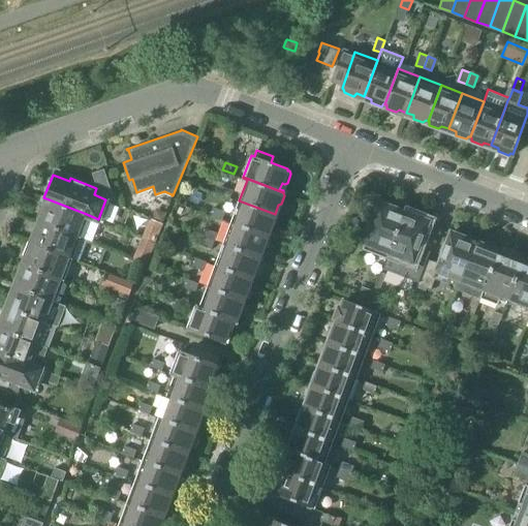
[(218,192),(229,197),(233,189),(221,185),(218,192)]
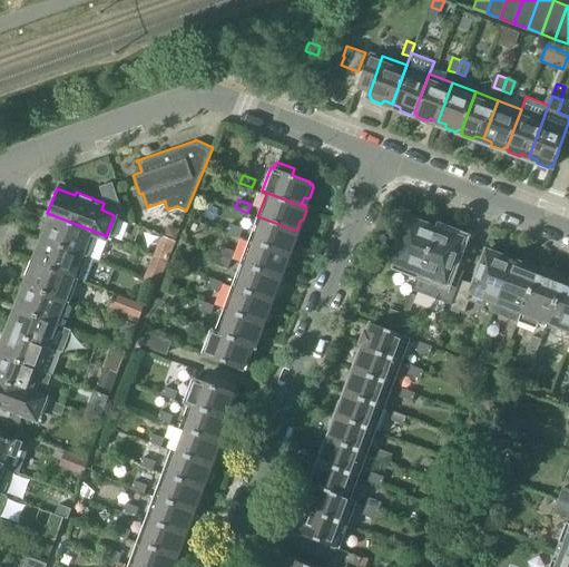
[(43,236),(42,240),(81,253),(90,230),(47,213),(45,220),(39,233),(40,235),(43,236)]
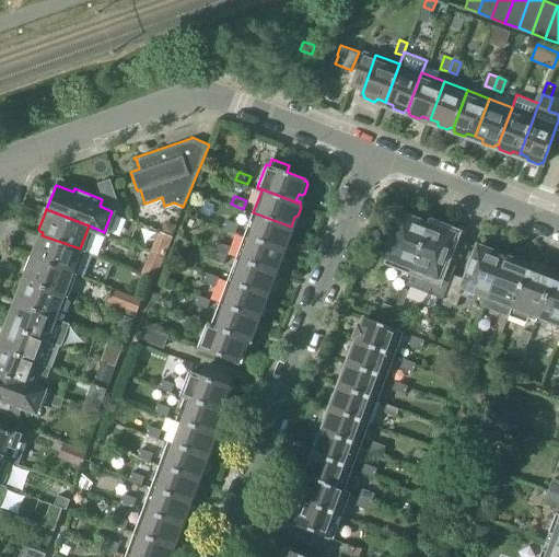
[(247,227),(245,234),(283,248),(287,240),(289,239),(292,230),(291,227),(253,212),(247,227)]
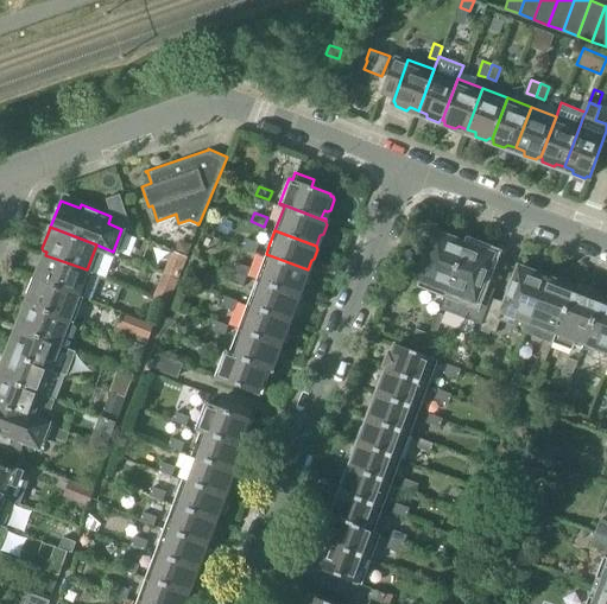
[(429,253),(417,284),(446,294),(447,288),(463,243),(454,240),(453,235),(442,230),(437,234),(427,230),(419,249),(429,253)]
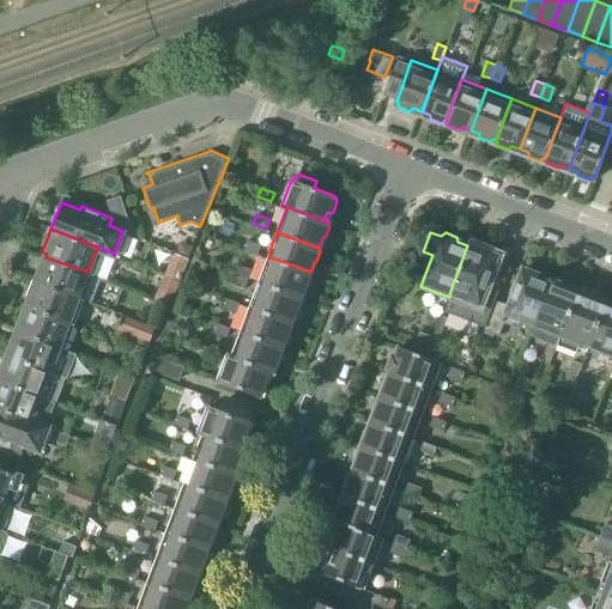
[(243,248),(258,253),(260,243),(247,238),(243,248)]
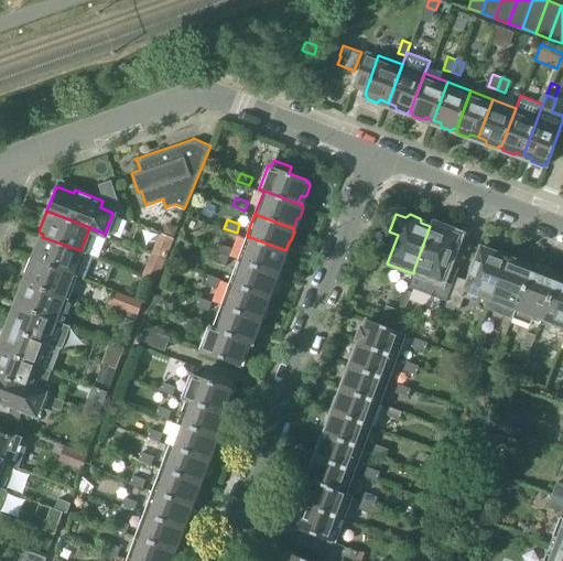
[(433,295),(445,300),(454,276),(443,271),(448,257),(451,257),(453,250),(452,249),(453,245),(456,237),(447,233),(446,228),(435,224),(431,227),(430,226),(414,268),(429,273),(426,280),(437,284),(433,295)]
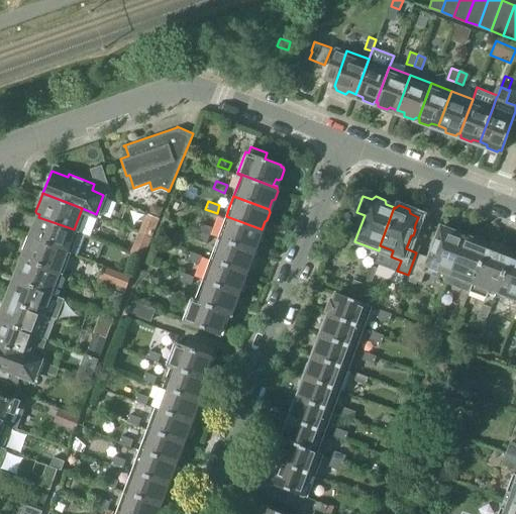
[(146,212),(138,230),(151,235),(159,217),(146,212)]
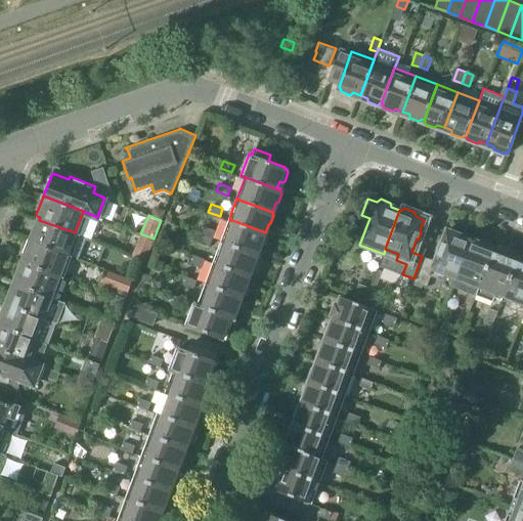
[(229,219),(221,241),(257,254),(260,246),(262,245),(265,236),(264,233),(265,232),(229,219)]
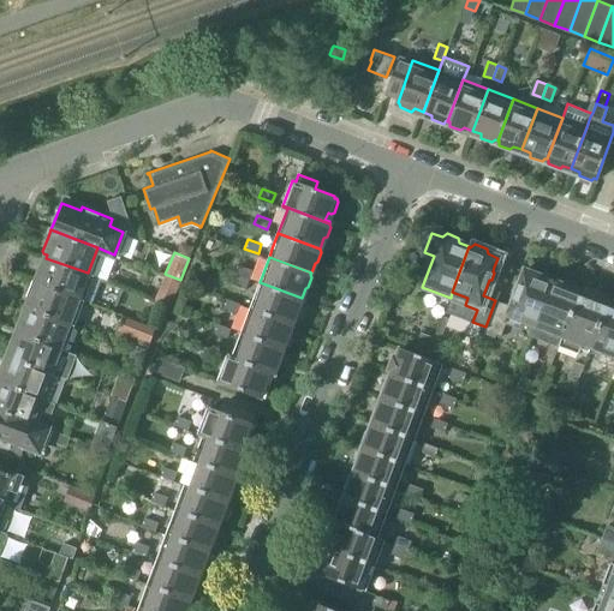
[(39,264),(33,281),(78,298),(78,297),(93,301),(101,279),(88,273),(46,258),(42,265),(39,264)]
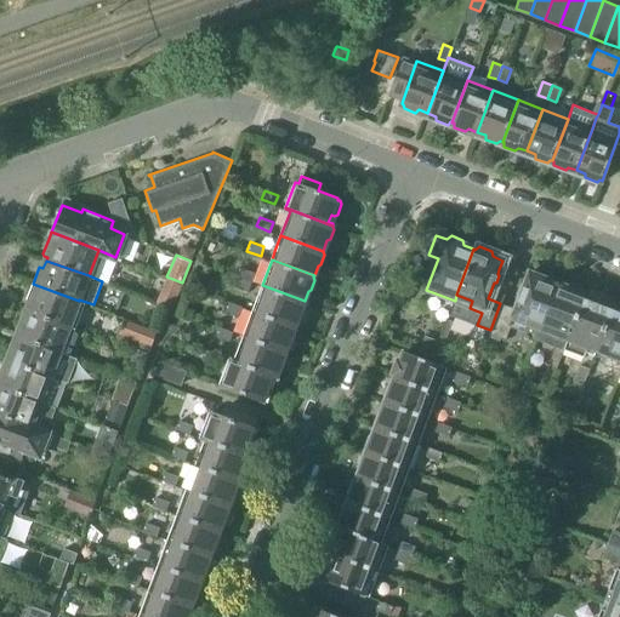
[(242,267),(238,275),(251,281),(255,272),(242,267)]
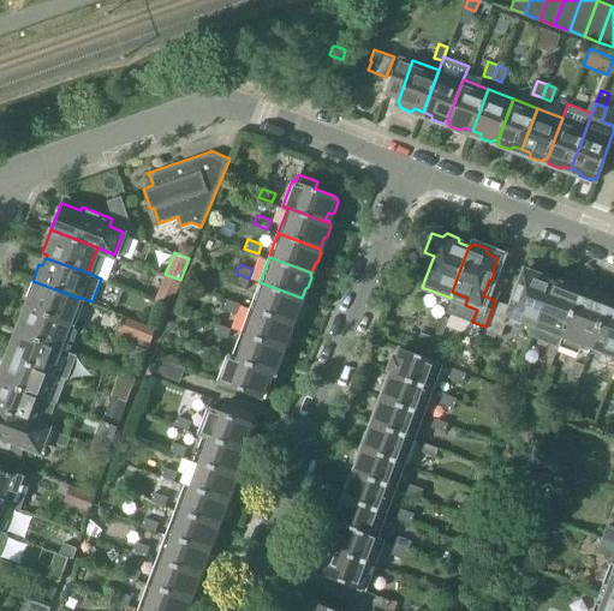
[(520,318),(535,323),(552,277),(550,273),(538,268),(535,271),(524,268),(519,282),(517,281),(514,289),(516,289),(510,305),(495,300),(486,327),(501,333),(505,321),(517,325),(520,318)]
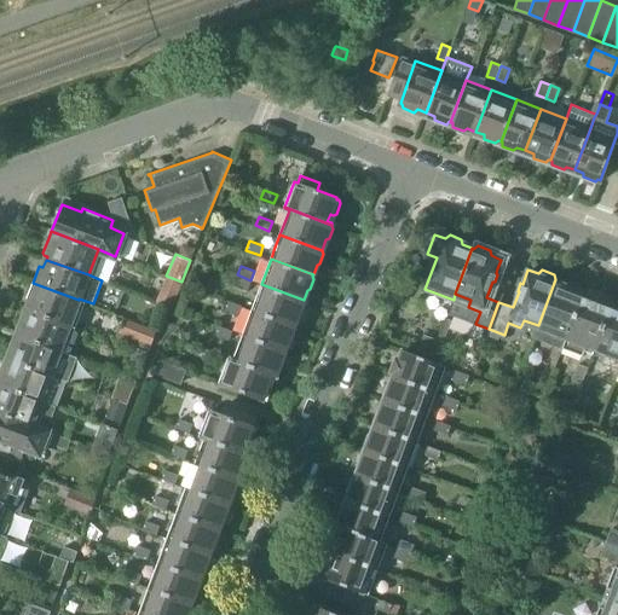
[(250,280),(237,274),(234,284),(247,289),(250,280)]
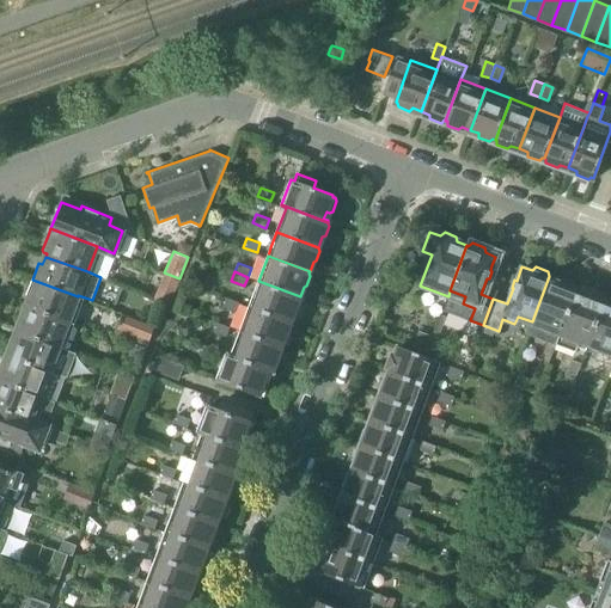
[(154,296),(170,302),(179,278),(164,272),(154,296)]
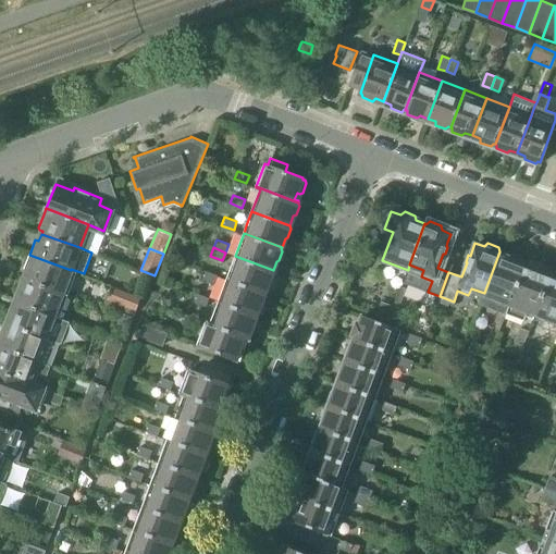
[(481,303),(506,312),(524,262),(516,259),(515,254),(504,249),(502,253),(501,250),(499,251),(484,293),(481,303)]
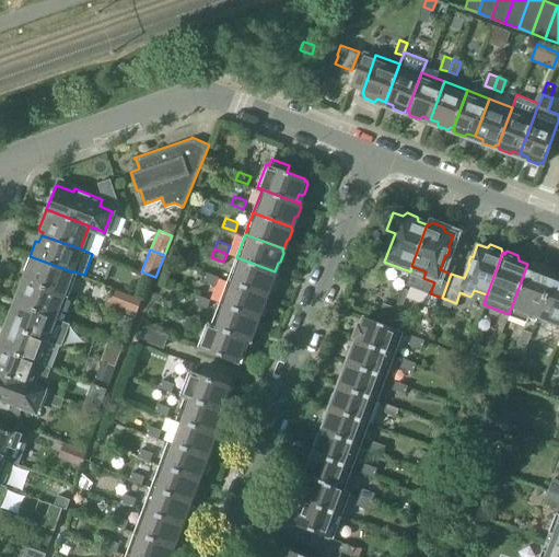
[(28,269),(24,278),(62,293),(71,271),(30,256),(25,268),(28,269)]
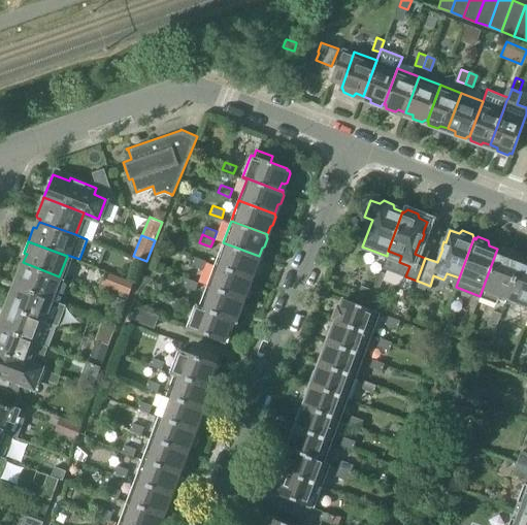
[(223,242),(215,263),(251,276),(252,275),(254,274),(257,266),(256,264),(259,256),(223,242)]
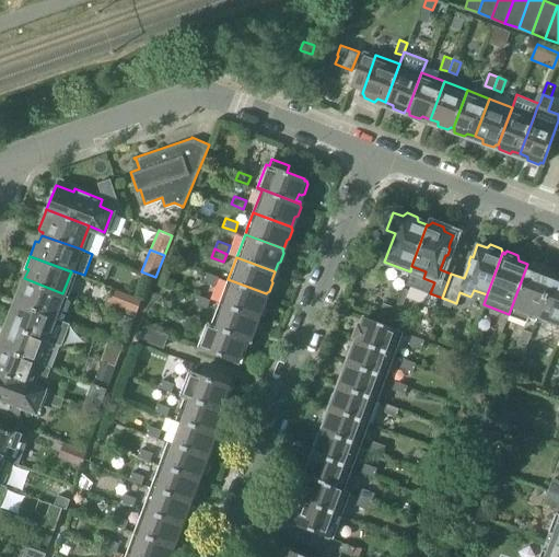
[(534,324),(537,314),(552,274),(545,270),(544,265),(533,260),(528,264),(527,264),(509,314),(534,324)]
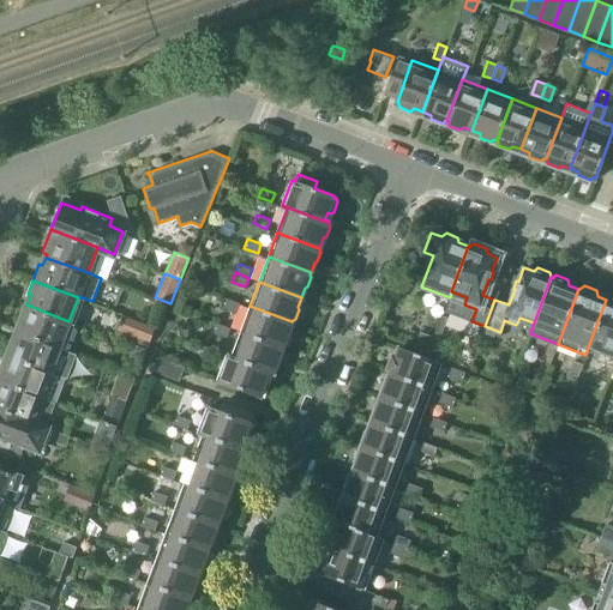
[(222,307),(236,312),(239,302),(226,297),(222,307)]
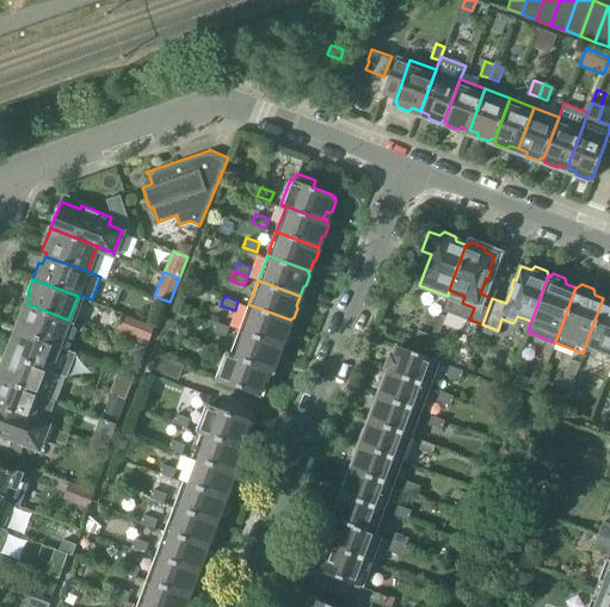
[(592,357),(609,363),(609,301),(603,298),(586,342),(596,346),(592,357)]
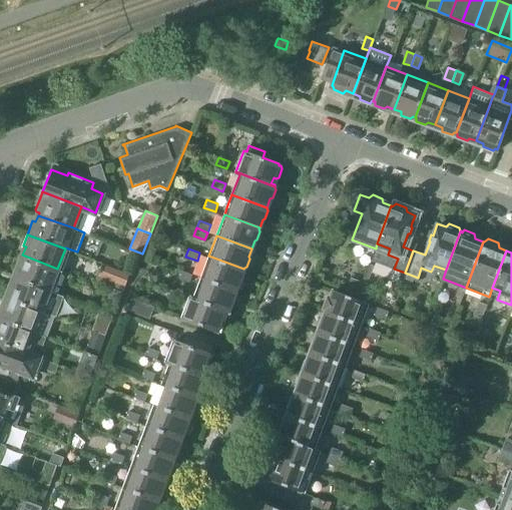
[(18,268),(15,276),(49,289),(57,269),(22,255),(22,256),(20,255),(17,256),(14,265),(15,267),(18,268)]
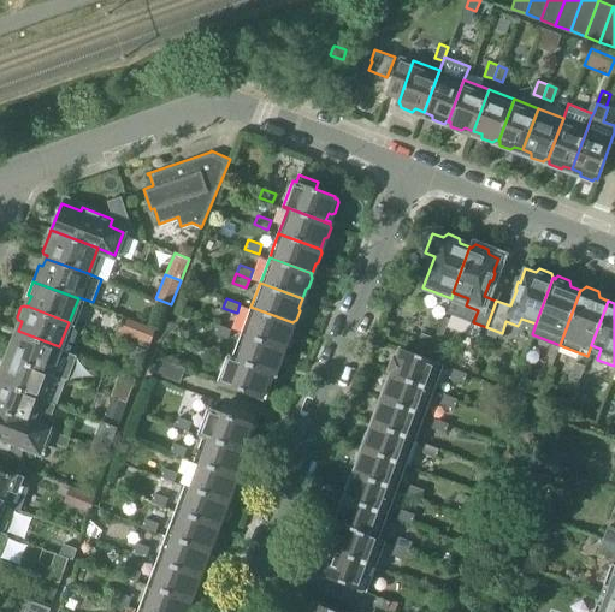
[(247,316),(242,332),(283,348),(284,346),(288,345),(291,336),(289,332),(293,322),(250,307),(247,316)]
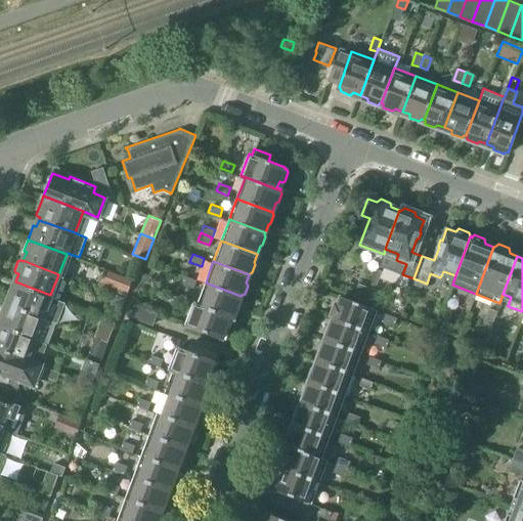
[(128,291),(132,278),(105,268),(100,280),(97,279),(95,286),(125,297),(128,291)]
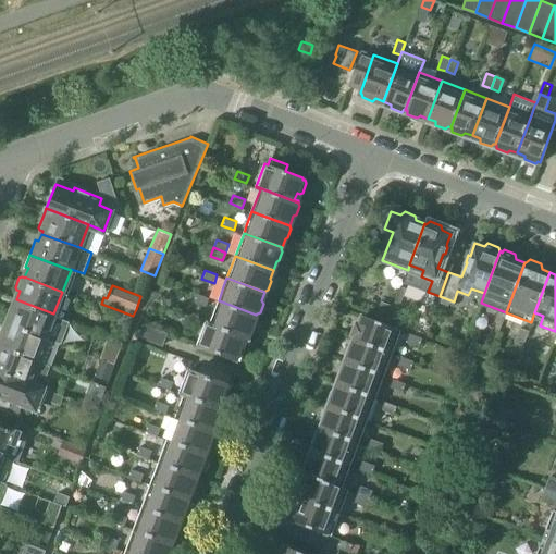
[(194,300),(206,305),(209,297),(197,293),(194,300)]
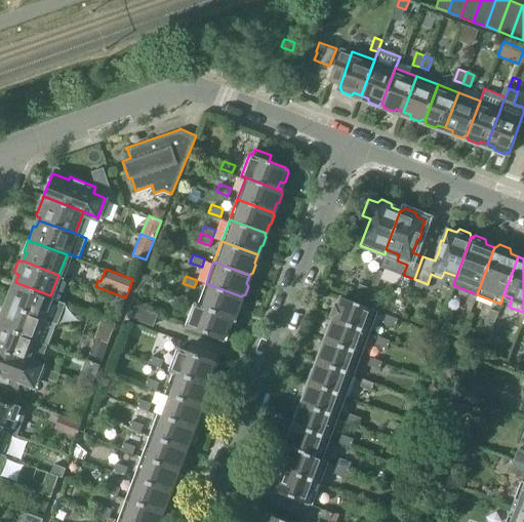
[(9,289),(4,302),(43,317),(50,295),(15,282),(11,290),(9,289)]
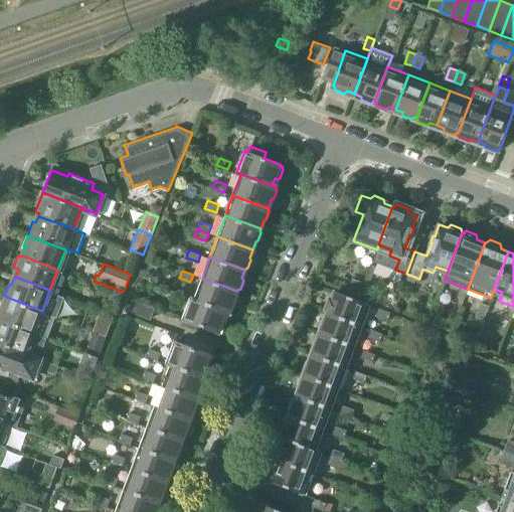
[(190,297),(229,311),(229,310),(232,309),(235,301),(234,299),(236,291),(202,278),(199,286),(194,298),(190,297)]
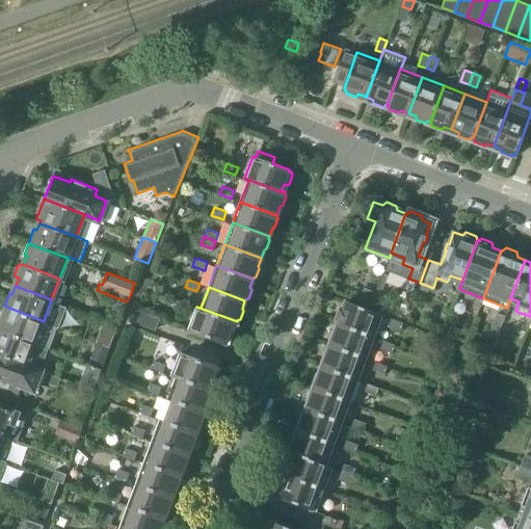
[(360,300),(371,305),(376,292),(365,288),(360,300)]
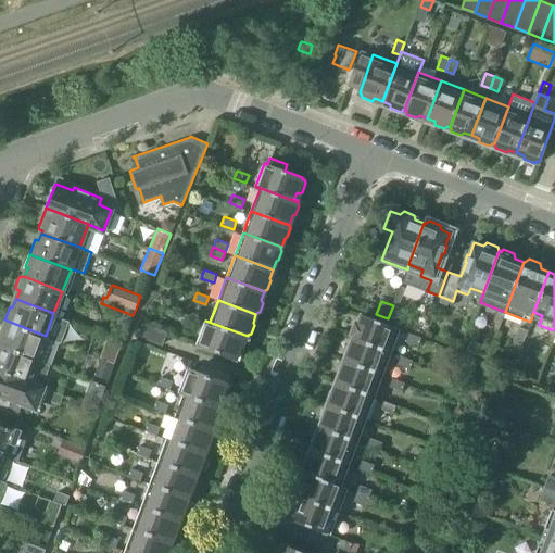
[(393,305),(388,318),(401,323),(406,310),(393,305)]
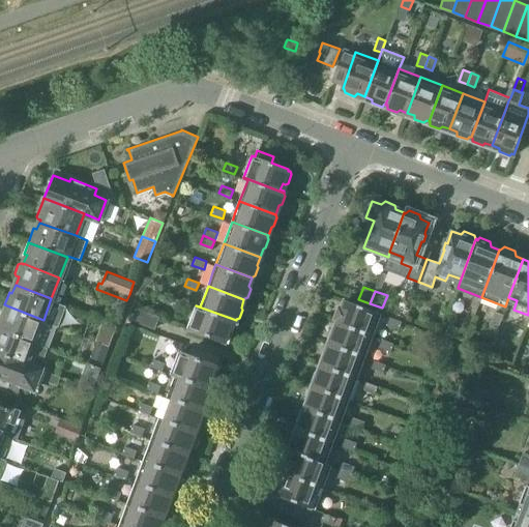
[(172,305),(184,311),(187,302),(175,298),(172,305)]
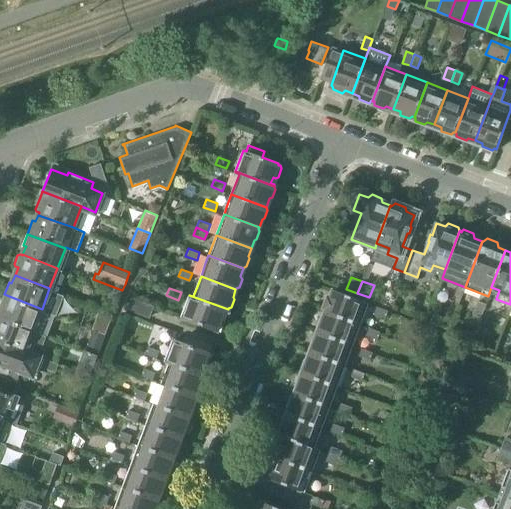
[(326,307),(325,311),(360,323),(368,301),(333,289),(330,297),(327,296),(324,306),(326,307)]
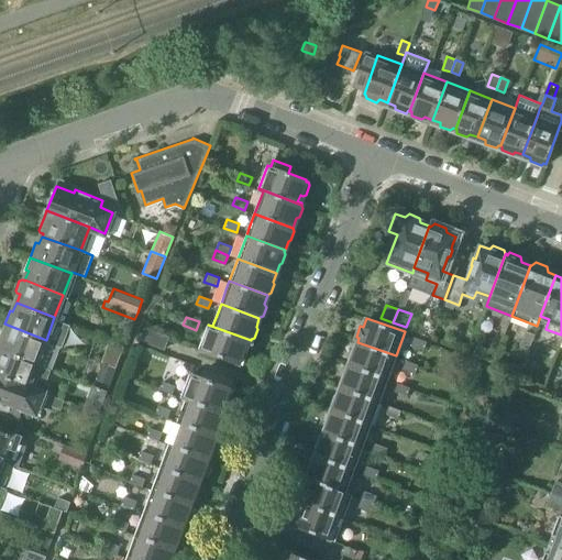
[(0,338),(2,339),(0,344),(0,349),(52,369),(61,346),(46,340),(4,324),(0,336),(0,338)]
